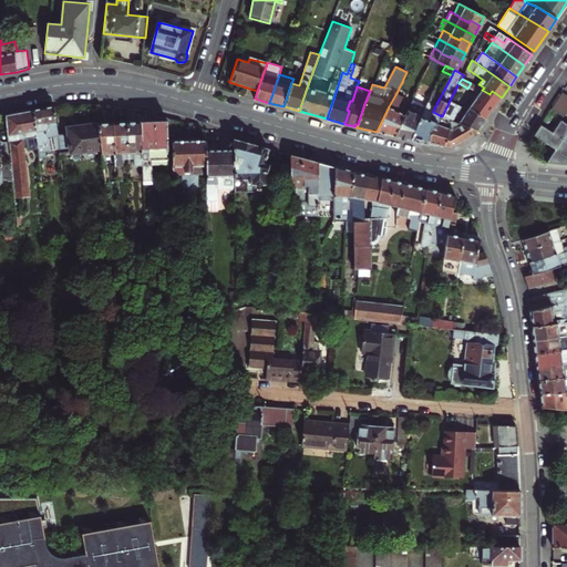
[(470,107),(486,119),(502,98),(492,91),(490,94),(482,90),(473,102),(468,99),(462,109),(467,111),(470,107)]
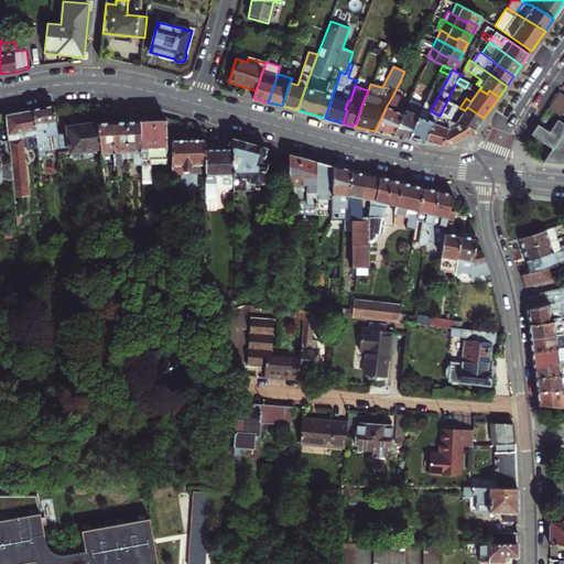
[(563,94),(560,91),(549,108),(561,117),(563,110),(563,94)]
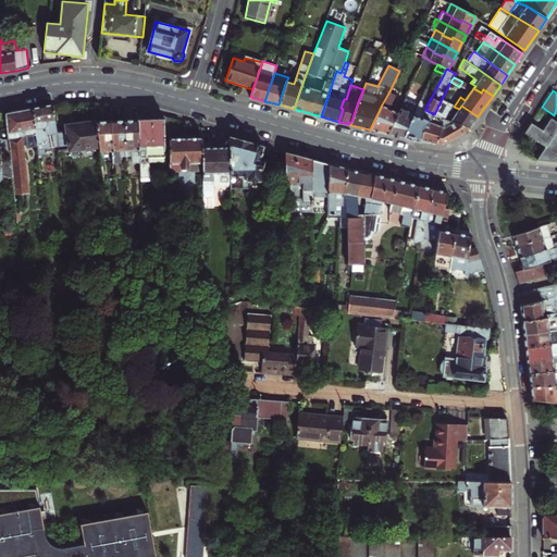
[(382,104),(370,130),(388,134),(401,106),(393,101),(396,96),(390,91),(382,104)]
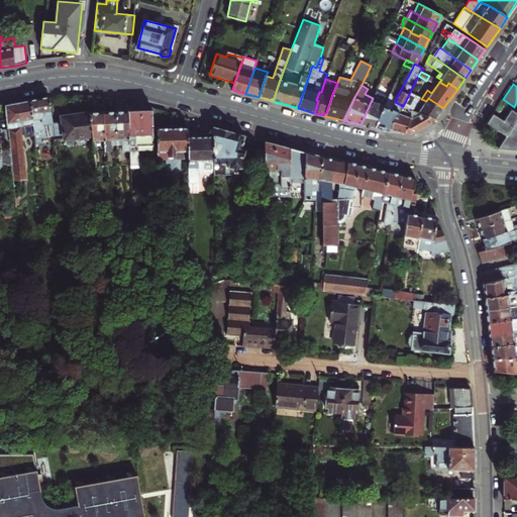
[(373,98),(360,124),(376,127),(381,115),(384,106),(389,96),(390,95),(377,89),(373,98)]
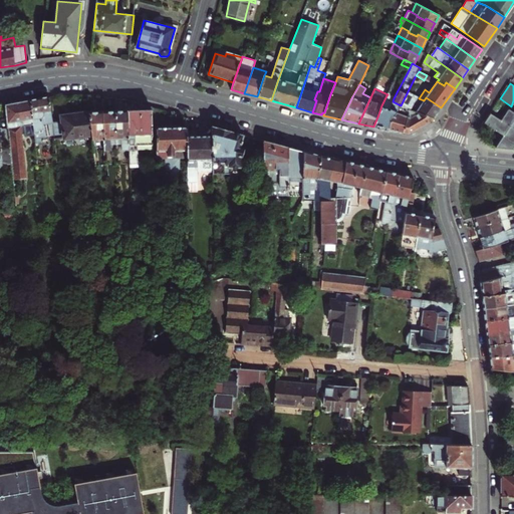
[(434,117),(441,107),(426,97),(424,100),(419,98),(408,91),(401,105),(400,106),(409,109),(434,117)]
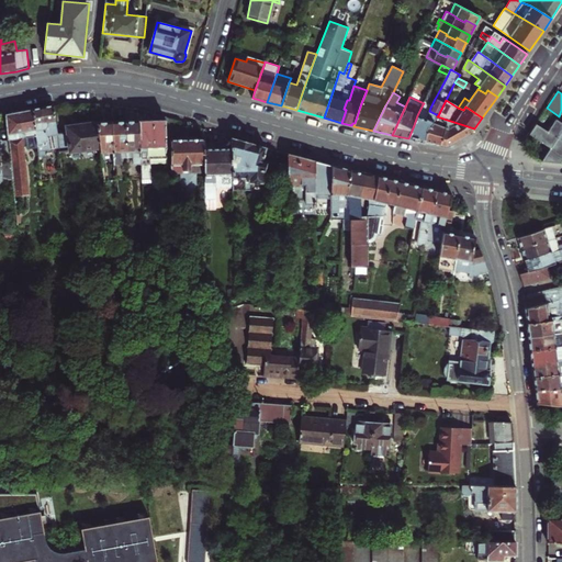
[(423,104),(417,115),(425,119),(429,111),(430,108),(423,104)]
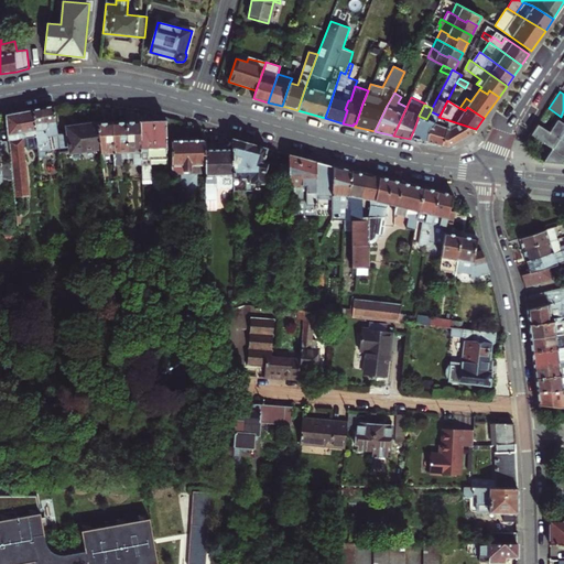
[(54,106),(32,110),(35,137),(36,143),(39,158),(45,156),(44,151),(60,148),(57,133),(54,106)]
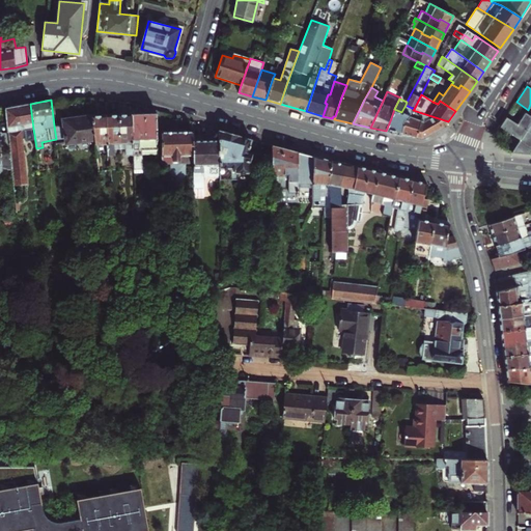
[(33,129),(30,104),(12,107),(15,123),(17,123),(18,128),(20,127),(21,131),(25,131),(33,129)]
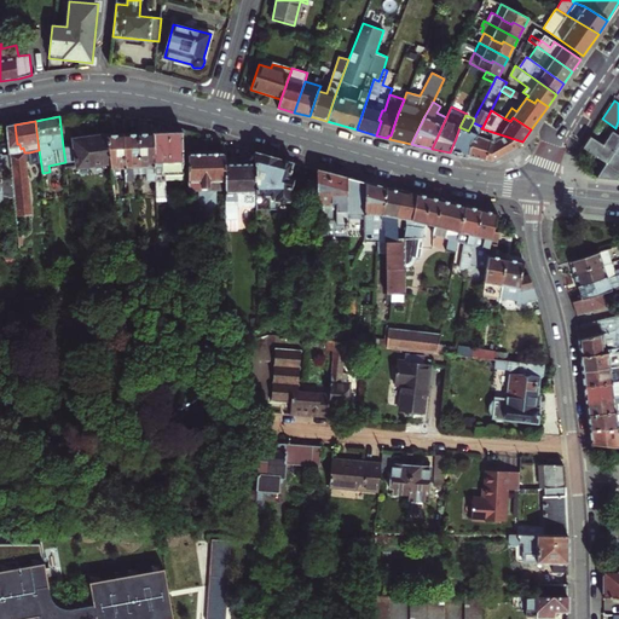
[(158,132),(154,133),(155,180),(156,198),(167,197),(166,175),(183,175),(181,128),(158,122),(158,132)]
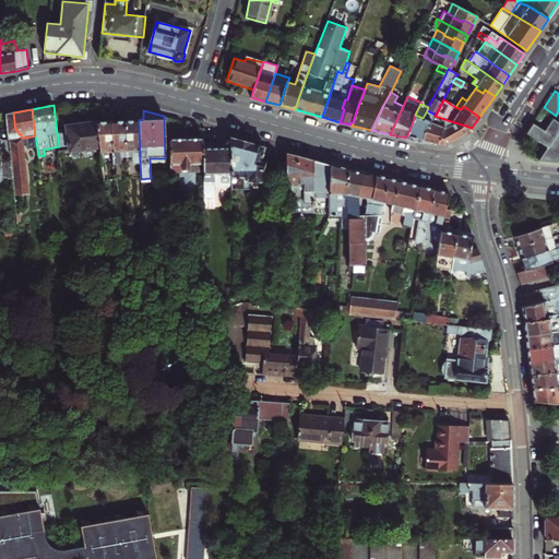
[(412,125),(406,138),(423,141),(425,127),(428,128),(435,116),(436,115),(427,110),(423,118),(415,115),(412,125)]
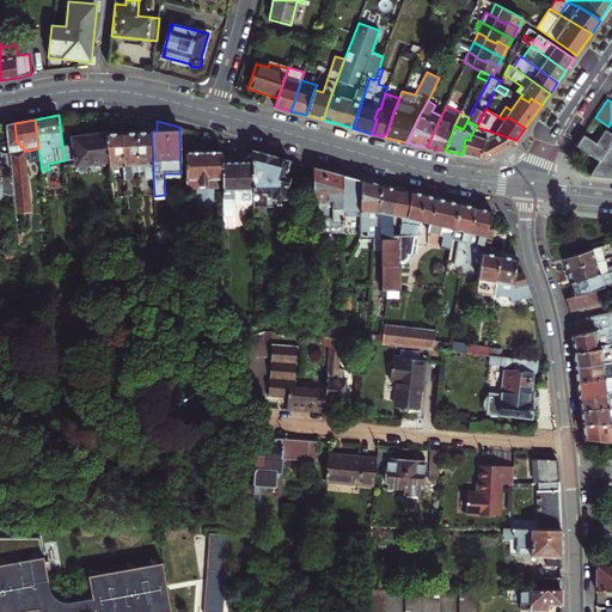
[(5,124),(8,153),(11,171),(14,200),(29,199),(24,151),(23,146),(20,147),(19,142),(17,142),(14,123),(5,124)]
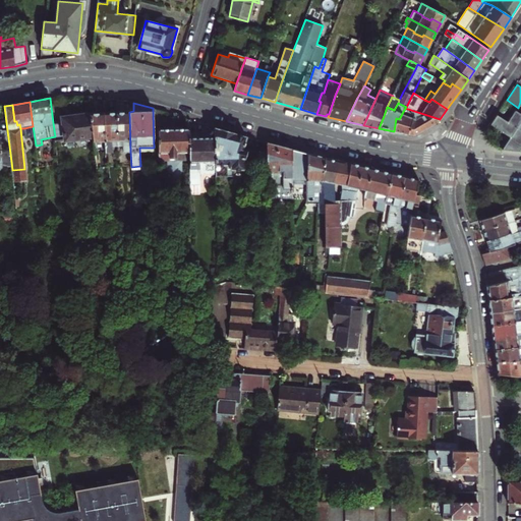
[(166,112),(153,108),(154,148),(154,161),(167,161),(168,183),(182,183),(181,161),(190,161),(189,133),(189,128),(166,128),(166,112)]
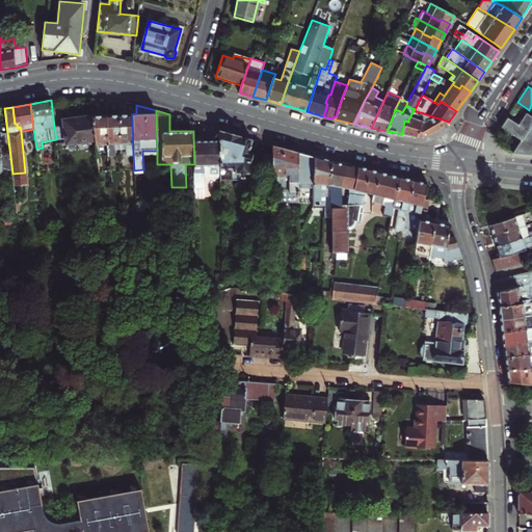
[(404,121),(402,134),(416,137),(423,113),(414,110),(407,122),(404,121)]
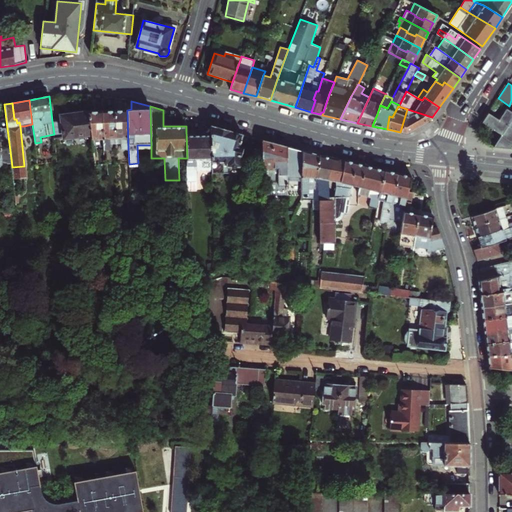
[(501,135),(494,147),(510,149),(511,145),(511,111),(506,108),(499,119),(488,112),(482,122),(501,135)]
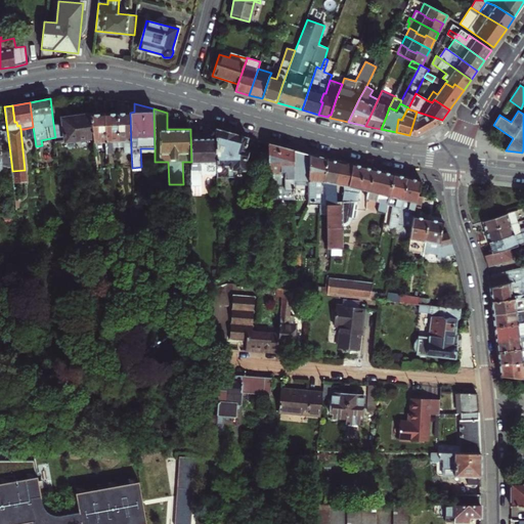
[(417,112),(409,135),(417,137),(439,125),(442,120),(417,112)]
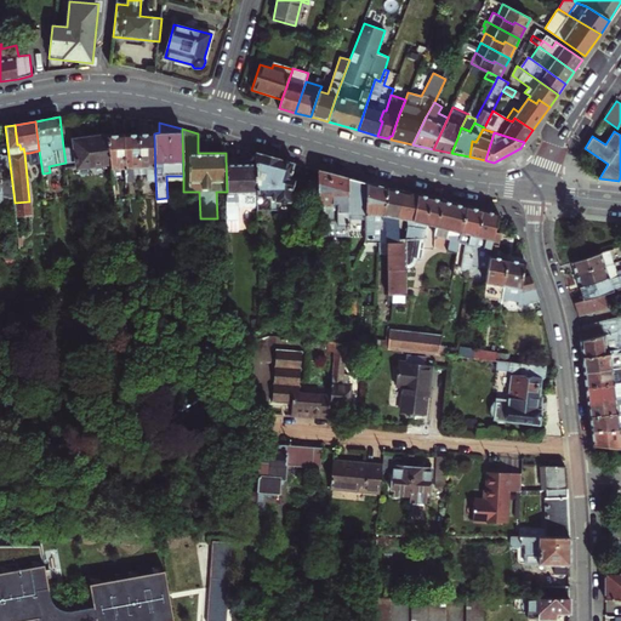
[(141,169),(138,134),(124,135),(125,169),(126,178),(126,182),(135,182),(135,174),(134,169),(141,169)]
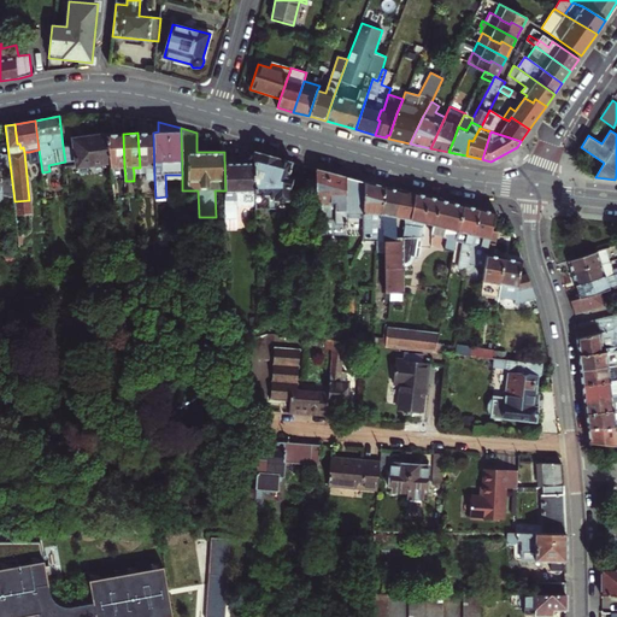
[(153,133),(137,133),(140,168),(146,166),(146,172),(146,181),(154,180),(153,133)]
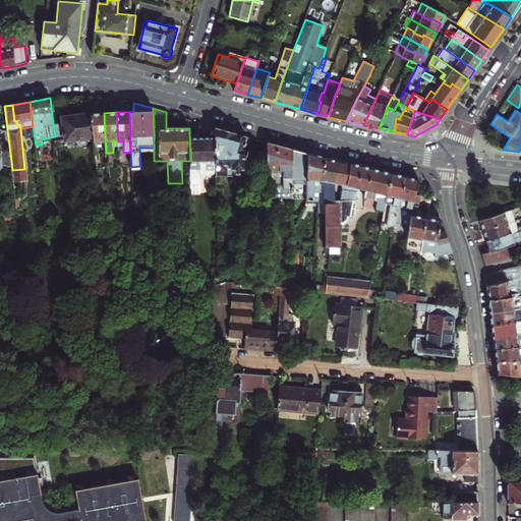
[(104,113),(90,114),(93,136),(94,142),(105,141),(104,113)]
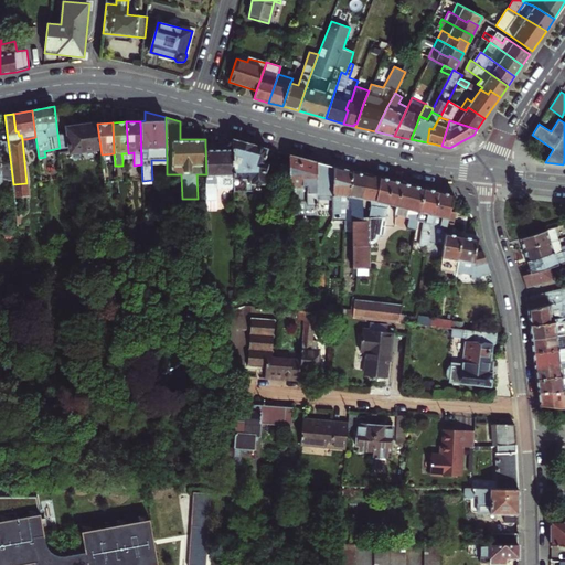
[(57,134),(60,148),(60,152),(71,151),(71,152),(100,148),(97,124),(67,127),(67,132),(57,134)]
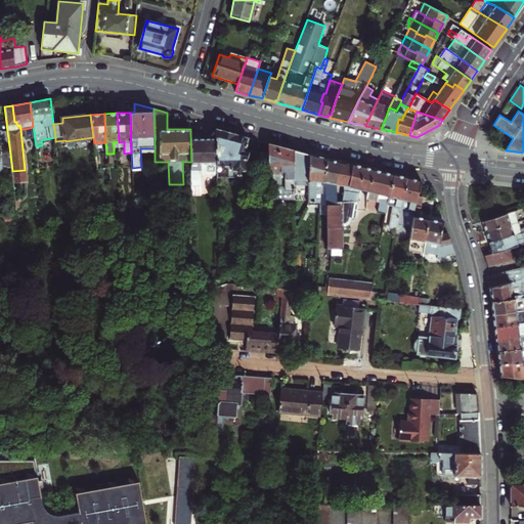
[(247,160),(243,158),(245,150),(249,137),(236,134),(236,133),(221,129),(216,128),(216,137),(217,174),(217,178),(233,177),(232,171),(247,171),(247,160)]
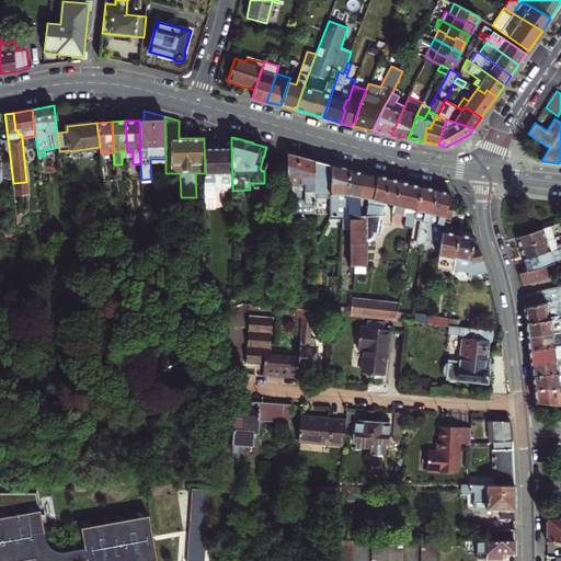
[(10,157),(8,140),(0,140),(1,158),(10,157)]
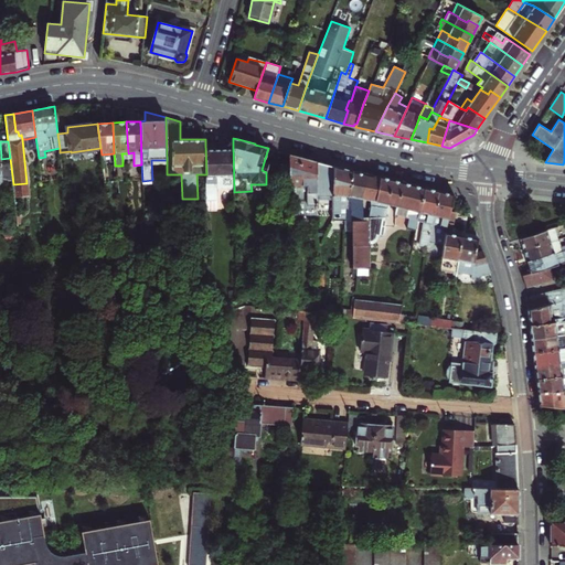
[(205,145),(206,174),(206,200),(217,200),(217,188),(234,188),(233,148),(215,149),(214,144),(205,145)]
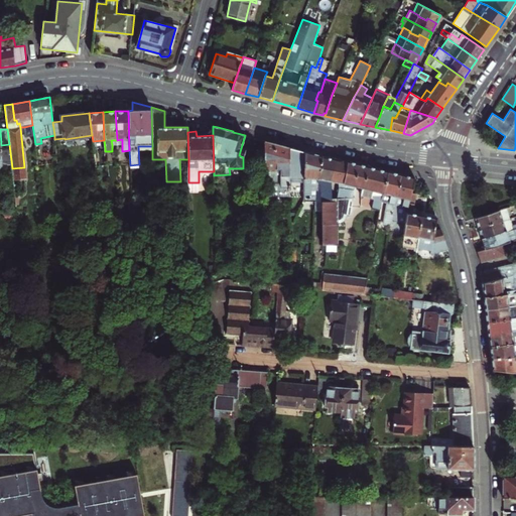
[(265,151),(265,173),(265,183),(280,182),(281,186),(289,186),(289,180),(289,147),(264,140),(265,151)]
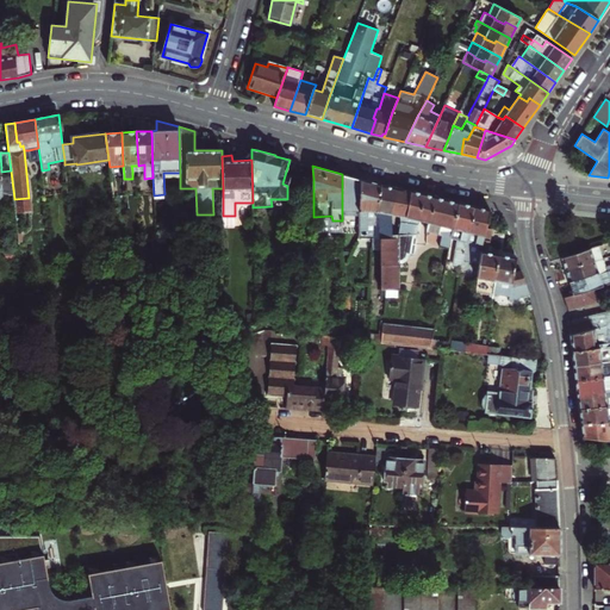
[(360,179),(342,174),(342,213),(359,213),(360,179)]
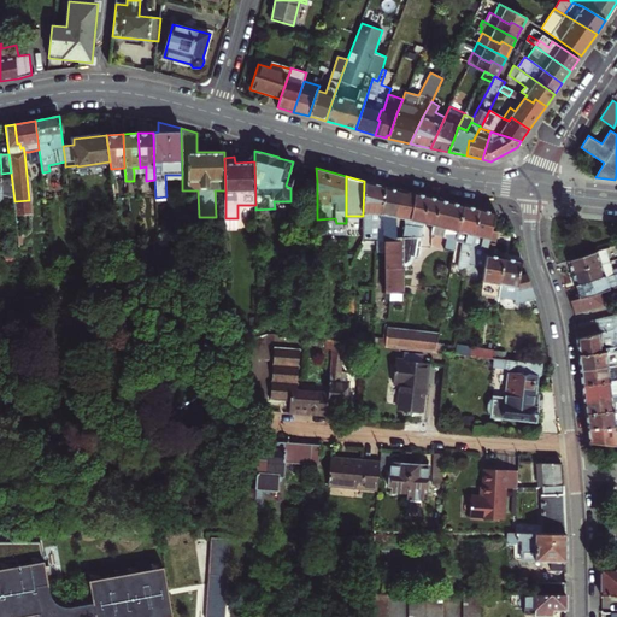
[(310,207),(317,207),(317,181),(306,182),(304,194),(304,198),(307,200),(309,200),(310,207)]
